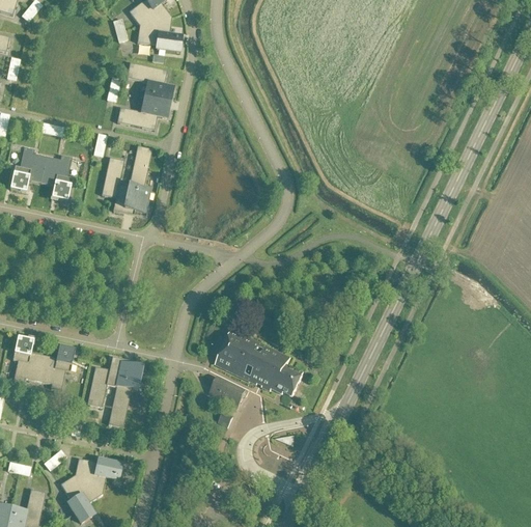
[(0,0),(0,10),(12,15),(17,0),(0,0)]
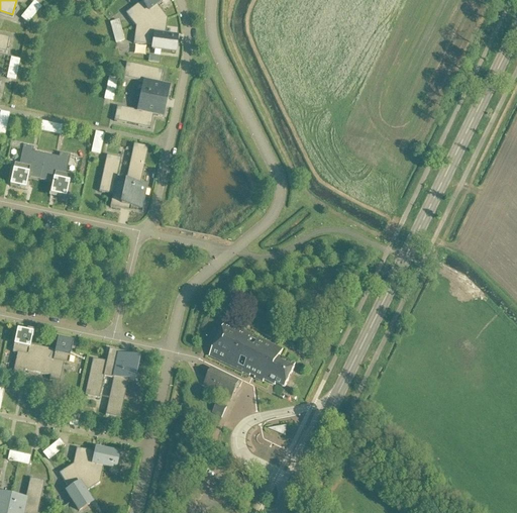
[(32,0),(27,7),(34,13),(41,4),(36,0),(32,0)]
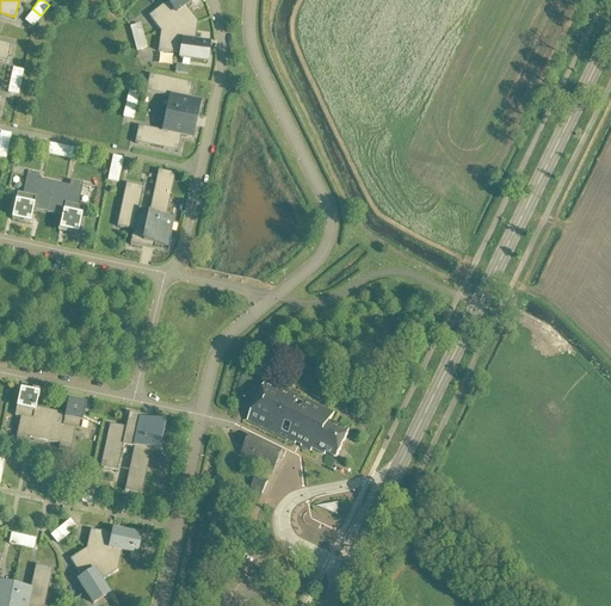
[(160,29),(197,19),(185,4),(189,0),(165,0),(148,13),(160,29)]
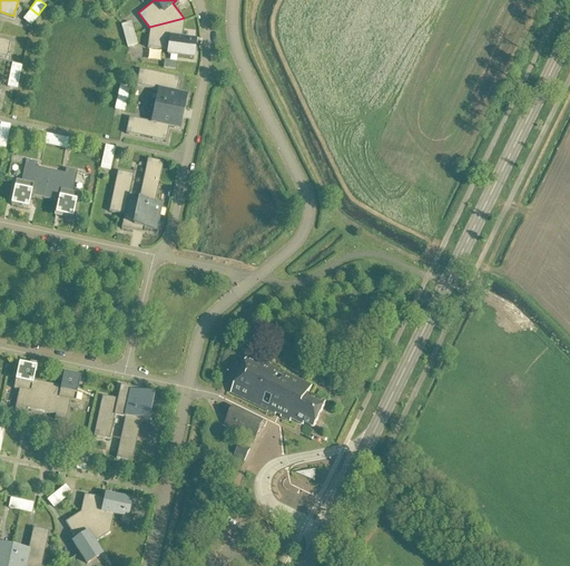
[(30,23),(38,15),(30,8),(22,17),(30,23)]
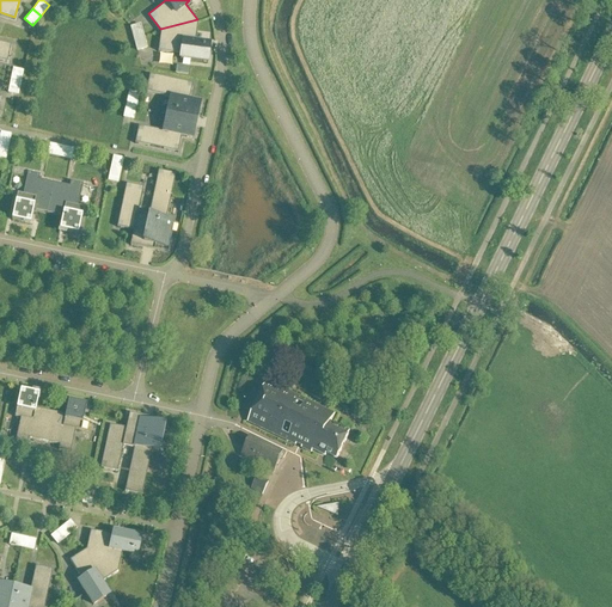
[(195,40),(197,19),(160,29),(158,49),(181,51),(179,56),(207,60),(209,41),(195,40)]
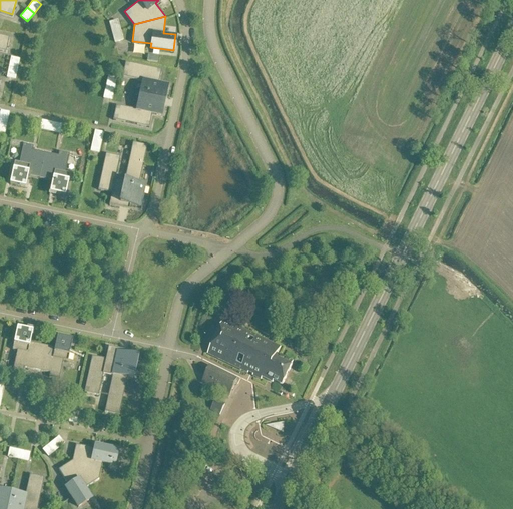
[(111,30),(120,28),(117,17),(108,20),(111,30)]
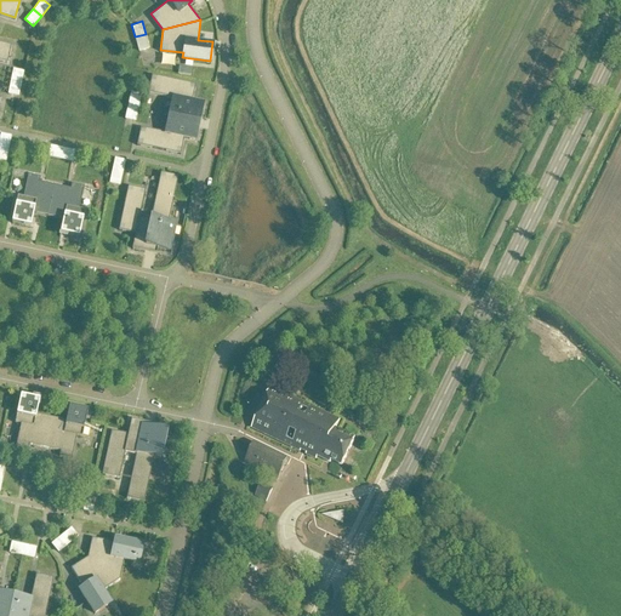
[(146,34),(135,36),(138,49),(149,46),(146,34)]
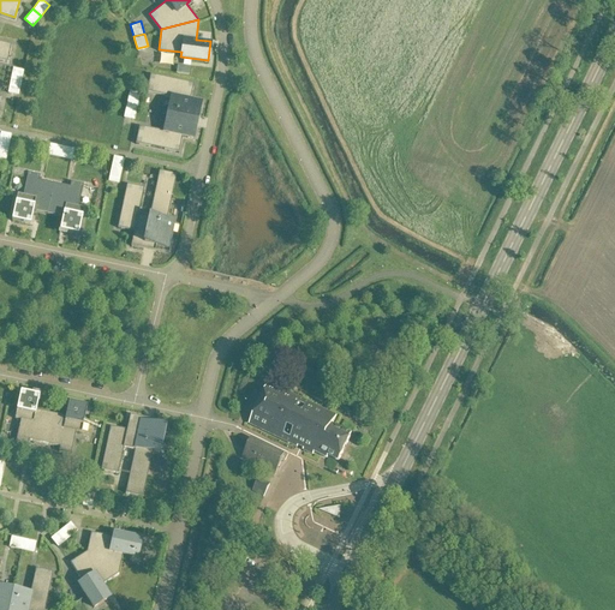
[(0,58),(7,59),(11,42),(0,40),(0,58)]
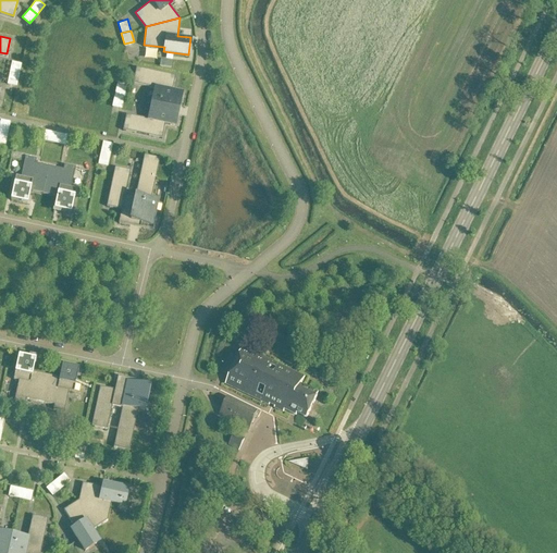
[(11,60),(9,71),(19,73),(21,61),(11,60)]
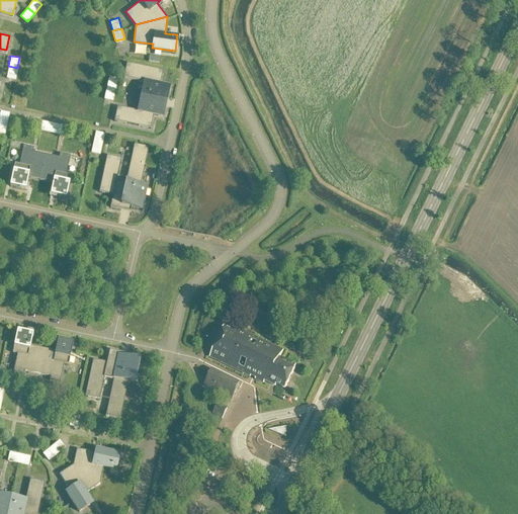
[(145,80),(142,94),(164,99),(167,84),(159,82),(162,69),(125,61),(122,75),(145,80)]
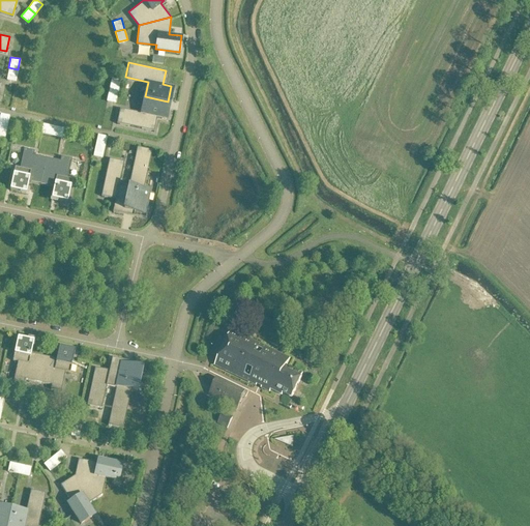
[(16,80),(18,69),(8,67),(6,78),(16,80)]
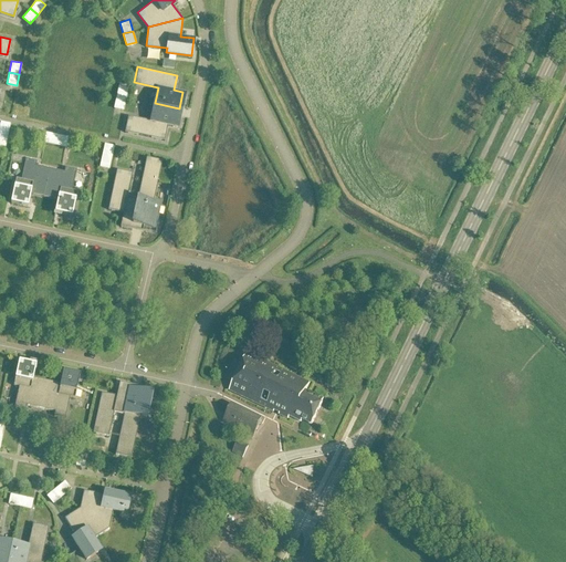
[(117,84),(115,95),(124,96),(126,85),(117,84)]
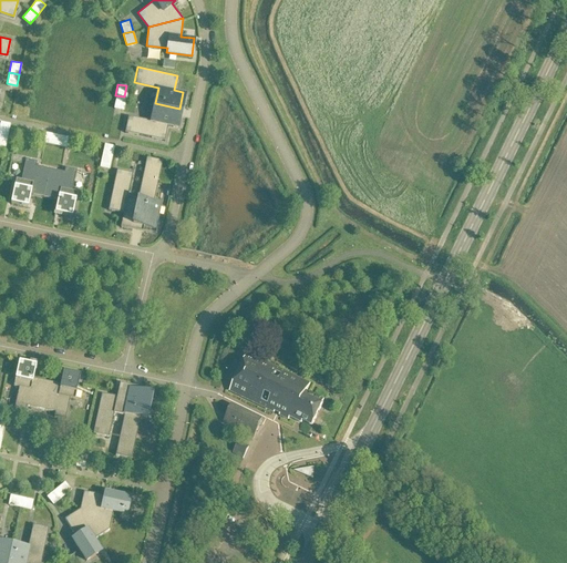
[(124,96),(115,95),(113,105),(122,108),(124,96)]
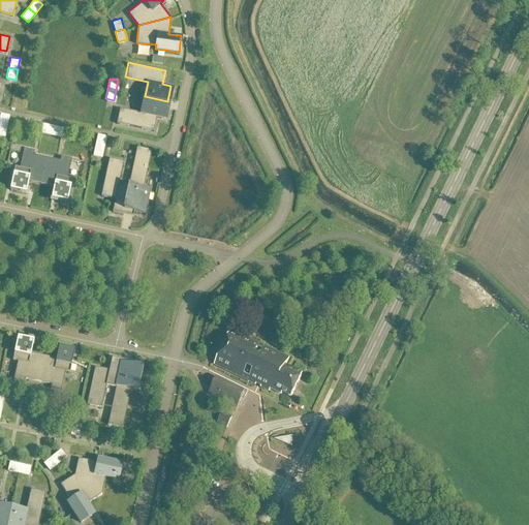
[(167,101),(145,96),(142,112),(119,106),(116,122),(153,129),(156,115),(164,117),(167,101)]
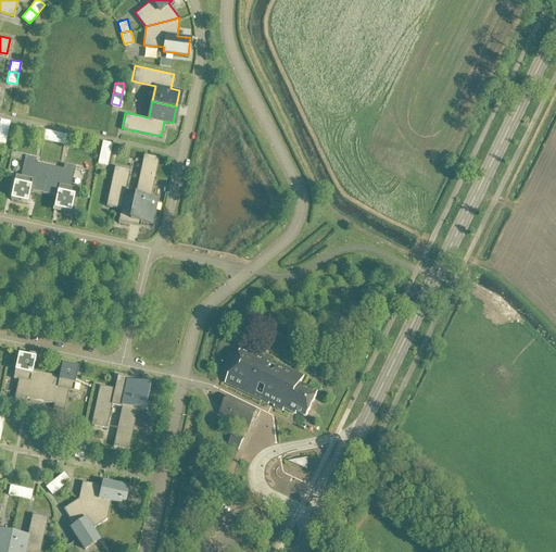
[(54,140),(55,133),(46,130),(43,138),(54,140)]
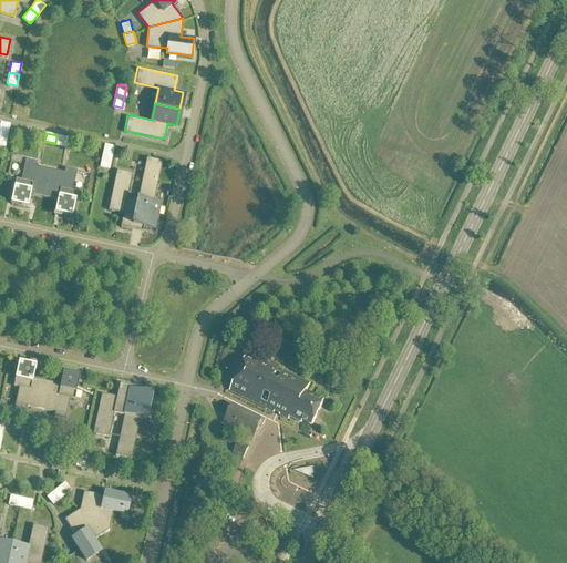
[(68,137),(57,135),(55,143),(66,145),(68,137)]
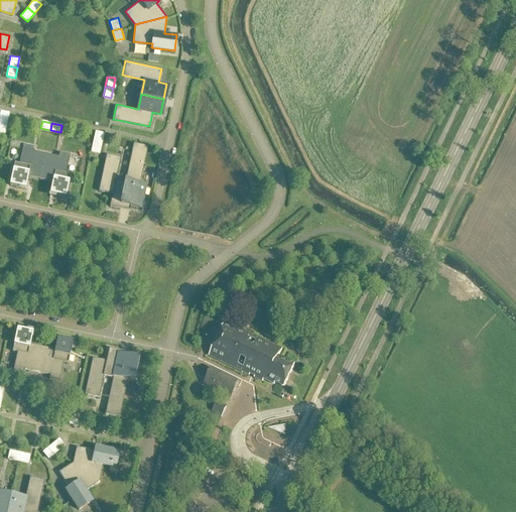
[(95,130),(93,140),(101,142),(103,132),(95,130)]
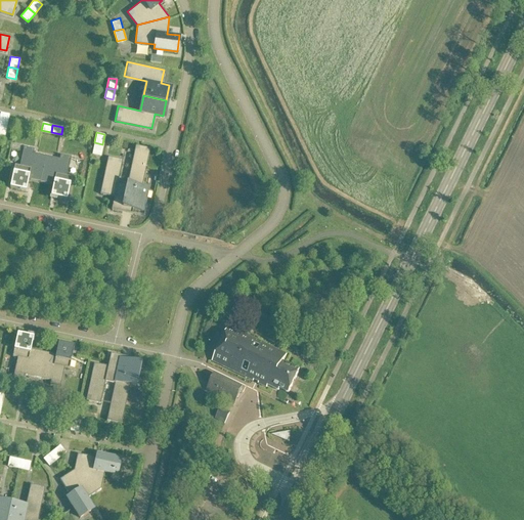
[(102,144),(94,142),(92,153),(100,154),(102,144)]
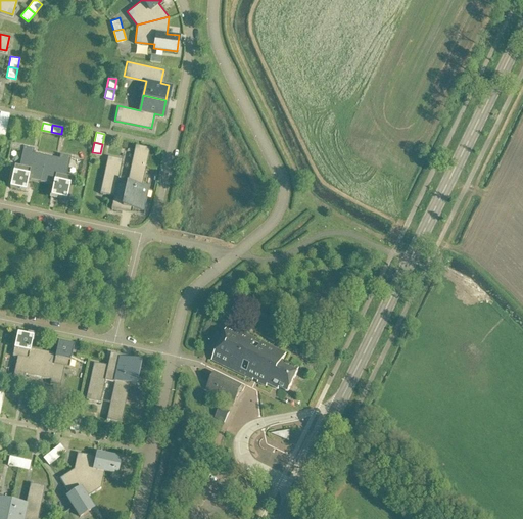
[(132,206),(141,208),(146,186),(140,185),(149,146),(135,143),(126,182),(120,208),(130,211),(132,206)]
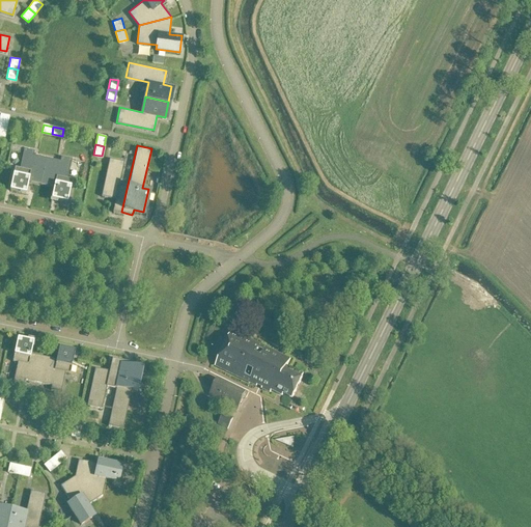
[(42,183),(47,157),(33,154),(34,149),(24,147),(20,167),(15,166),(10,189),(26,192),(29,181),(42,183)]
